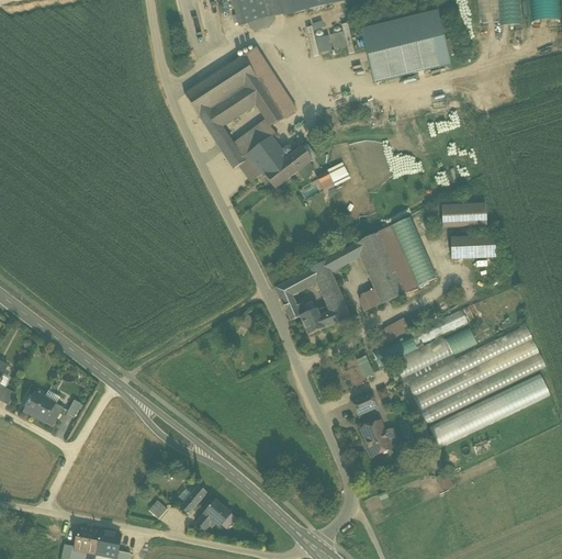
[(234,0),(240,23),(249,21),(272,15),(274,14),(270,0),(234,0)]
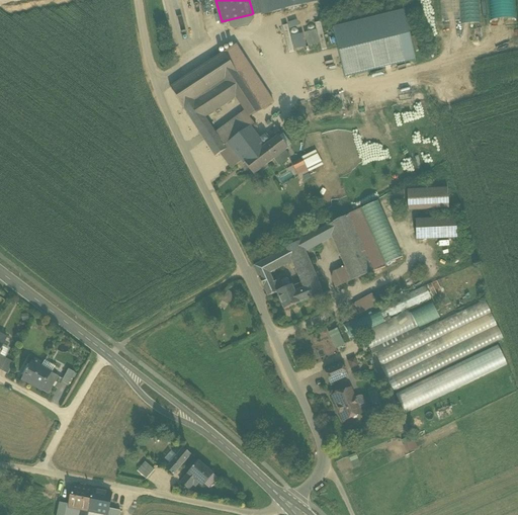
[(249,0),(253,13),(261,11),(258,0),(249,0)]
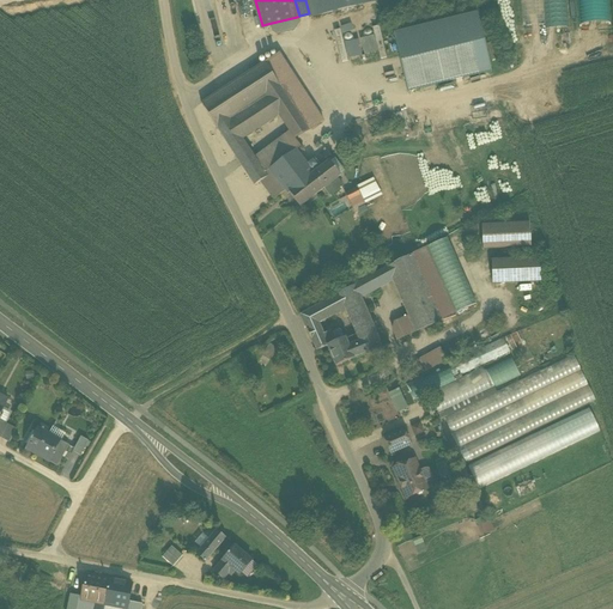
[(308,0),(311,14),(370,0),(308,0)]
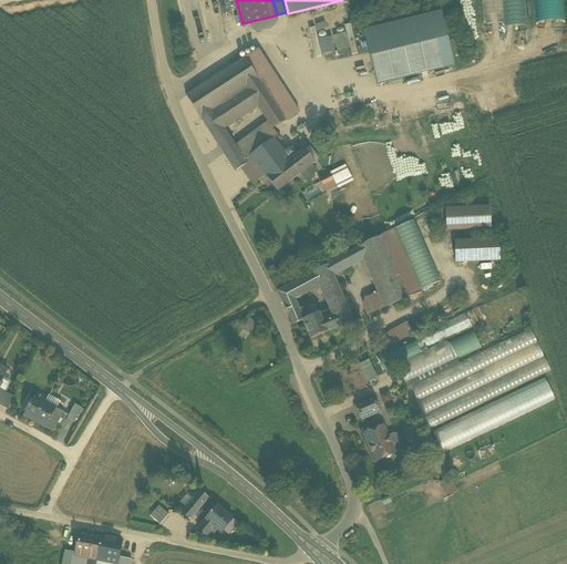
[(505,23),(526,22),(524,0),(481,0),(483,16),(496,14),(497,19),(505,19),(505,23)]
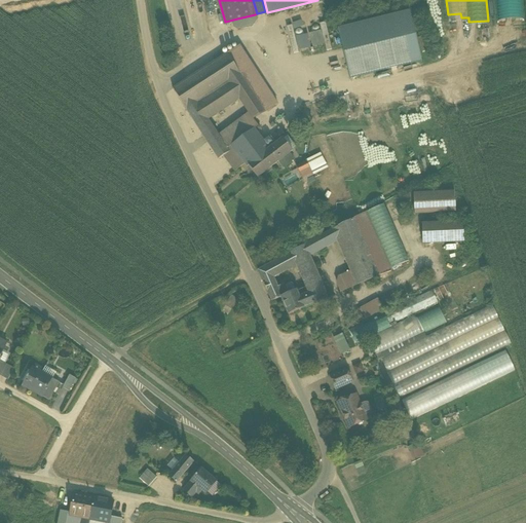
[(337,27),(349,76),(421,59),(409,8),(337,27)]
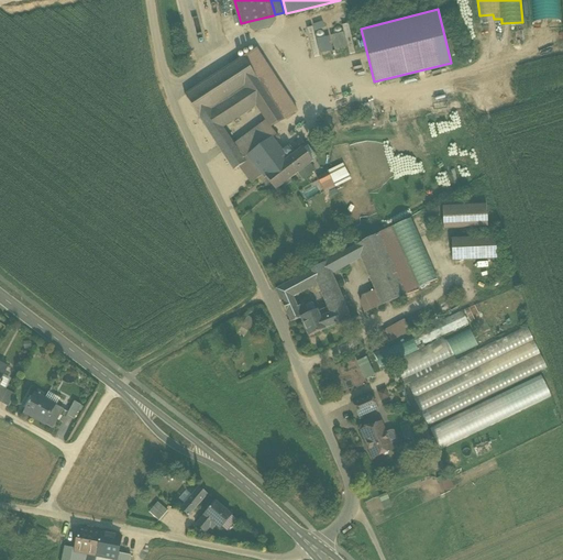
[(273,15),(250,21),(251,26),(254,29),(269,25),(274,19),(273,15)]
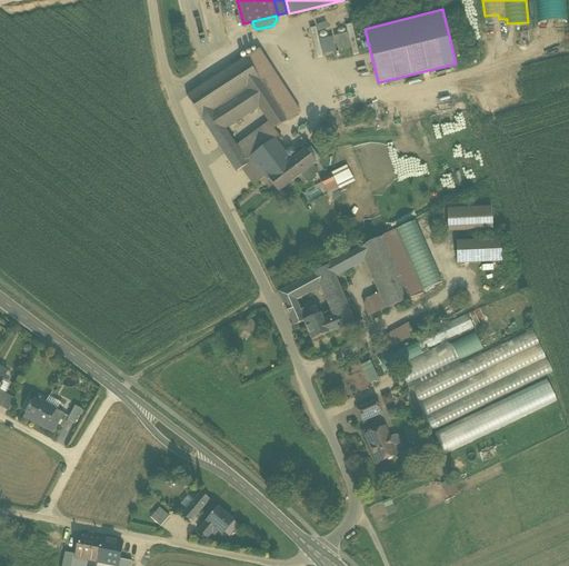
[(346,22),(348,30),(320,37),(318,23),(310,25),(317,53),(352,47),(353,51),(360,50),(355,20),(346,22)]
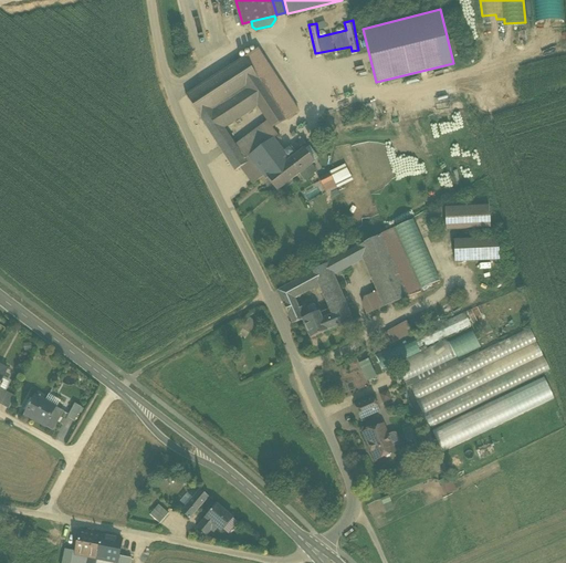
[(258,47),(244,55),(285,118),(299,110),(258,47)]
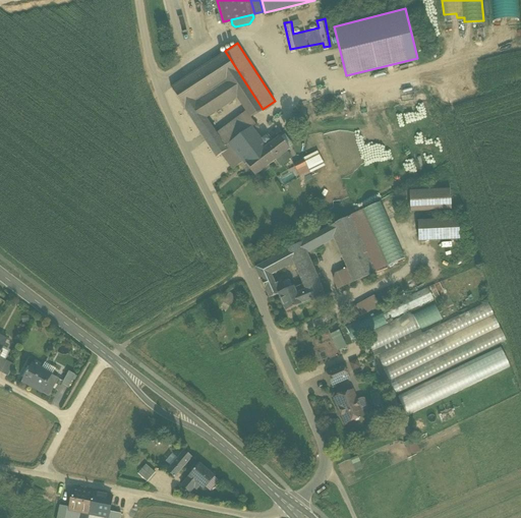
[(171,85),(201,132),(212,125),(206,116),(237,96),(245,109),(250,116),(250,115),(263,109),(225,51),(171,85)]
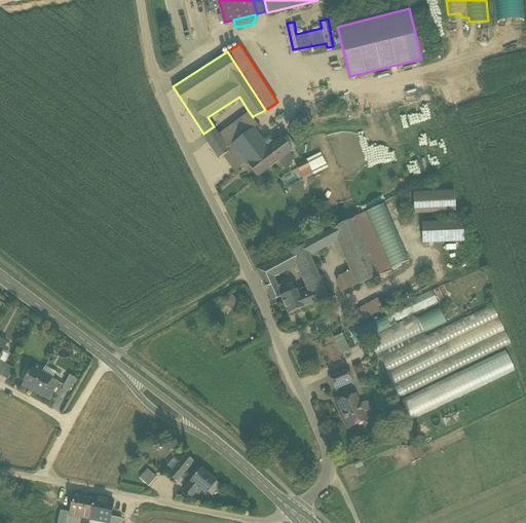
[(248,110),(218,133),(229,149),(233,146),(231,143),(254,125),(254,126),(258,123),(253,116),(253,117),(248,110)]
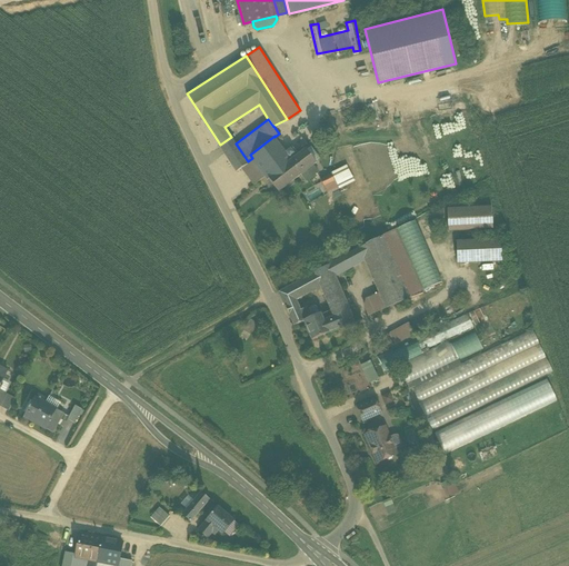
[(265,175),(267,178),(268,177),(268,176),(291,158),(275,137),(275,136),(250,155),(252,158),(265,175)]
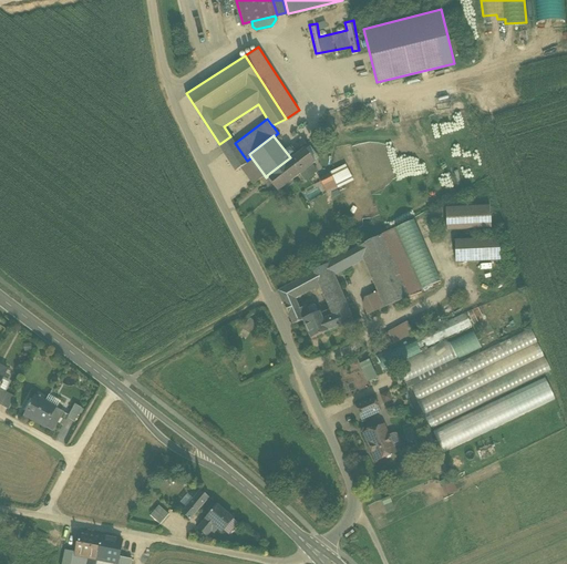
[(219,144),(224,151),(235,143),(230,136),(219,144)]
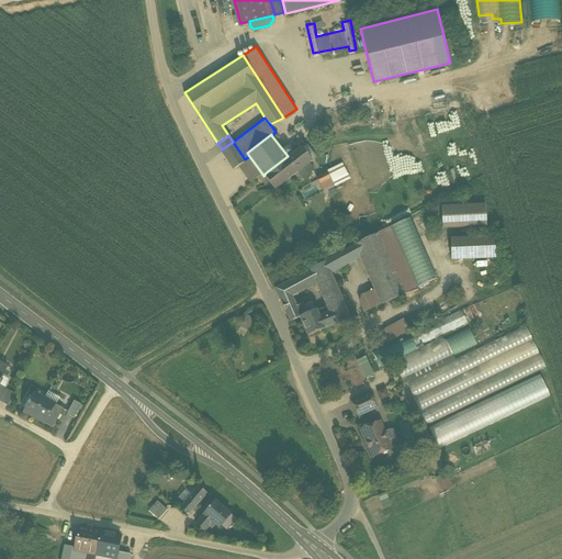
[(245,159),(233,142),(222,149),(233,167),(239,164),(245,159)]
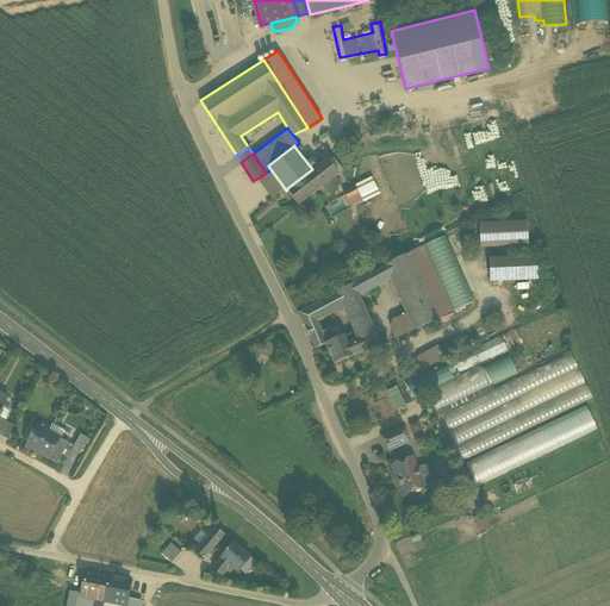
[(334,155),(328,158),(338,172),(343,168),(334,155)]
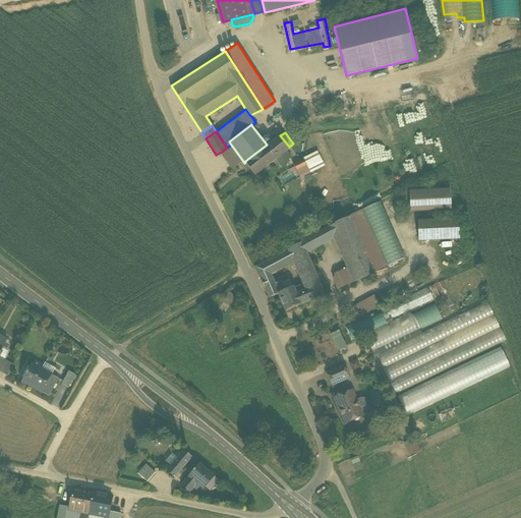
[(245,162),(254,173),(276,157),(287,149),(289,147),(280,135),(280,134),(267,145),(245,161),(245,162)]
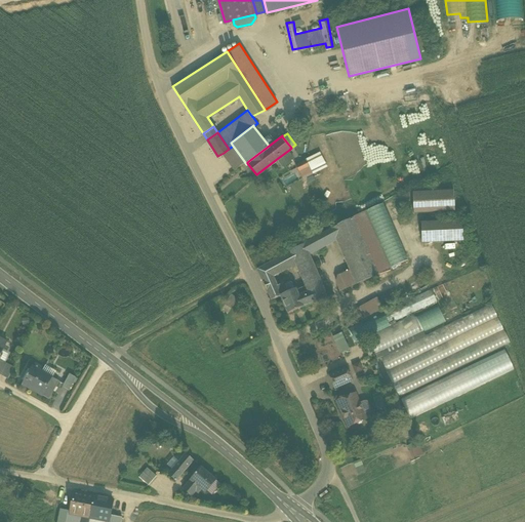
[(224,153),(235,168),(244,161),(233,146),(229,149),(224,153)]
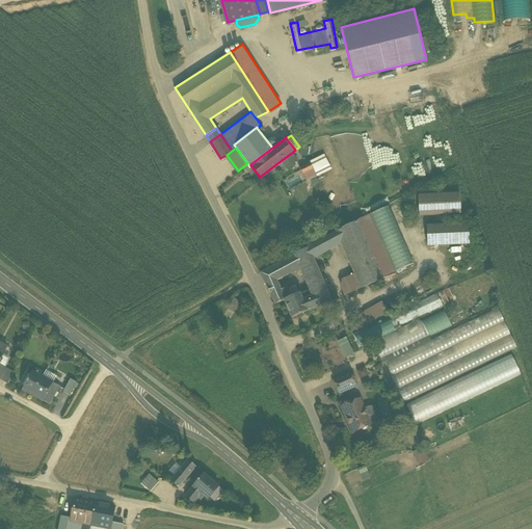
[(293,152),(282,160),(286,166),(297,158),(293,152)]
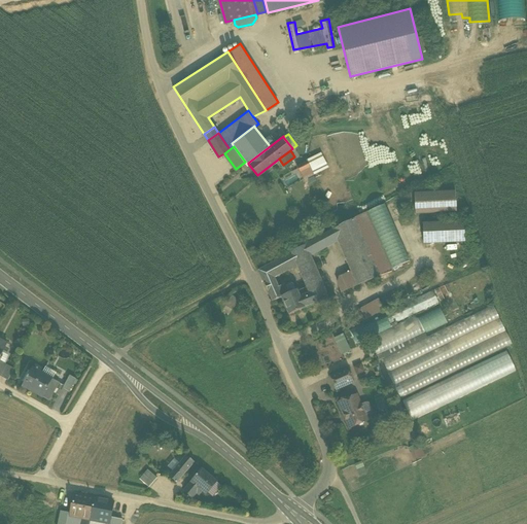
[(306,159),(307,160),(313,172),(314,173),(322,168),(315,153),(306,159)]
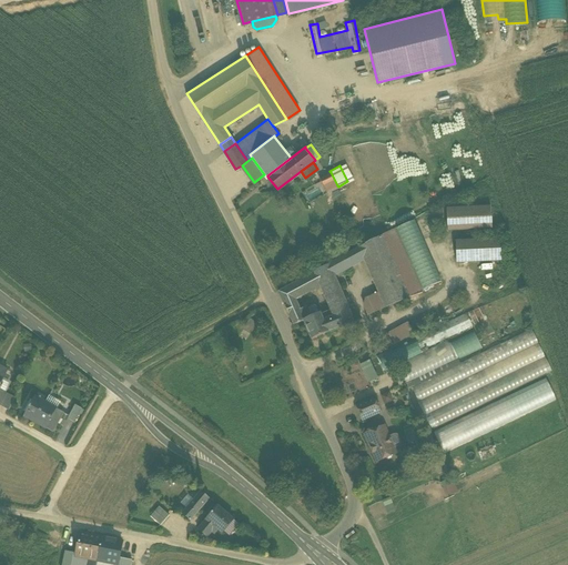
[(320,178),(326,191),(337,185),(331,172),(320,178)]
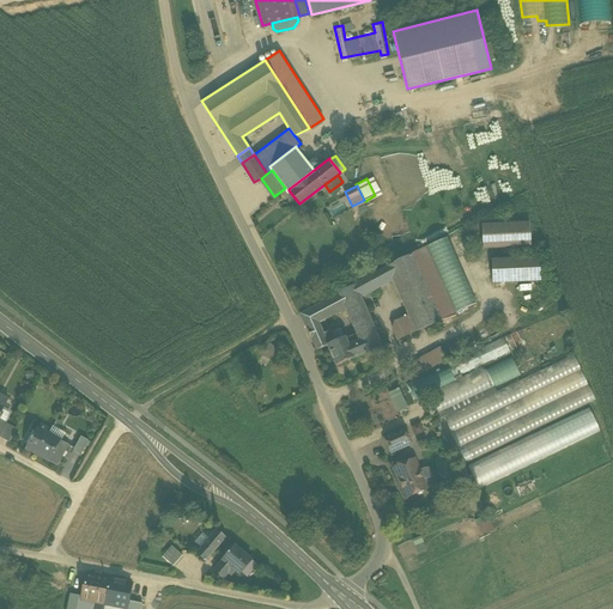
[(481,223),(483,247),(530,244),(529,220),(481,223)]
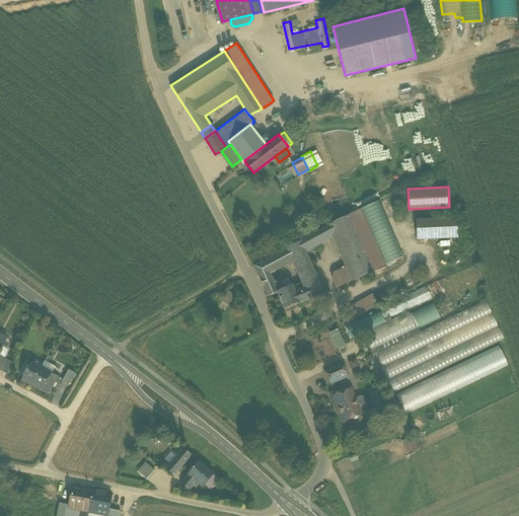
[(402,255),(389,225),(378,199),(362,207),(373,233),(385,263),(402,255)]
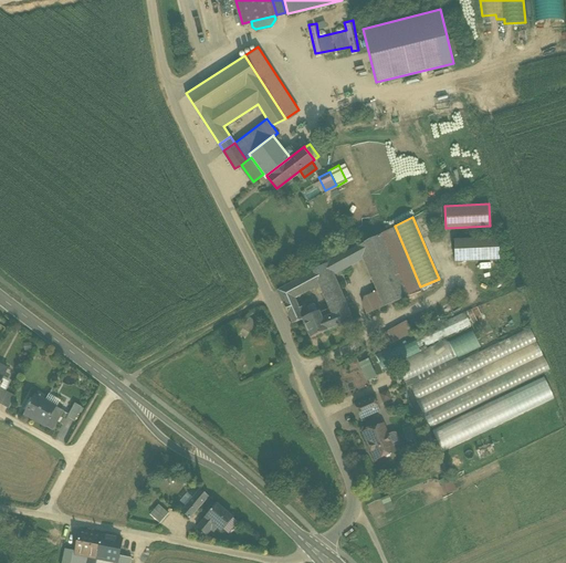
[(392,226),(380,232),(408,294),(420,290),(392,226)]
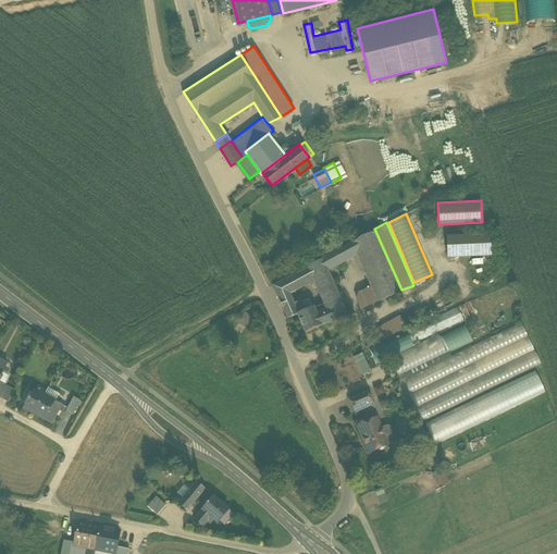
[(374,229),(351,241),(357,253),(371,286),(378,300),(401,290),(374,229)]
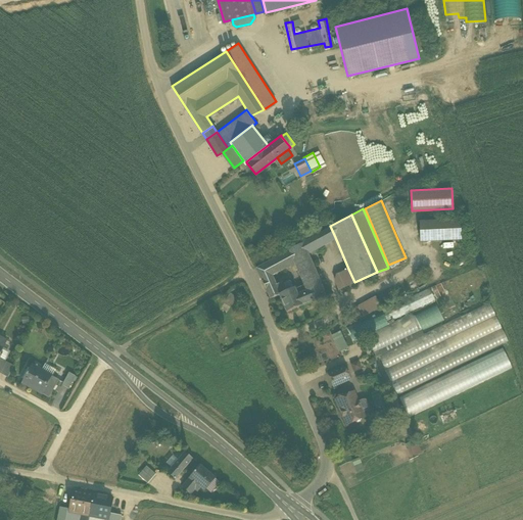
[(419,220),(420,240),(461,238),(460,218),(419,220)]
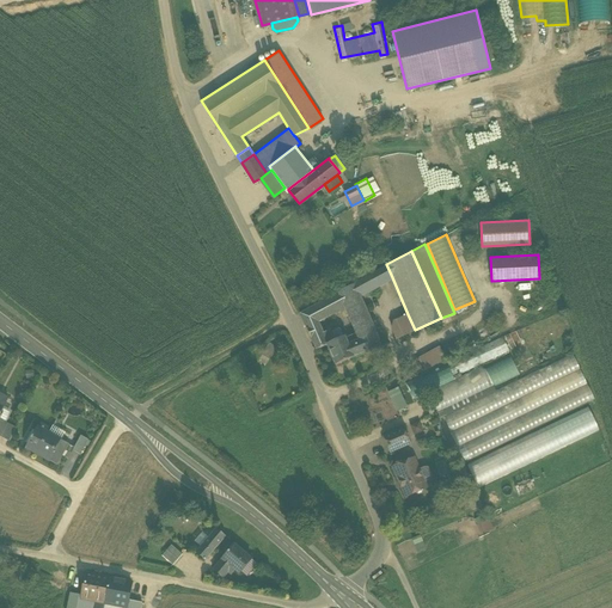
[(386,264),(354,282),(360,295),(392,277),(386,264)]
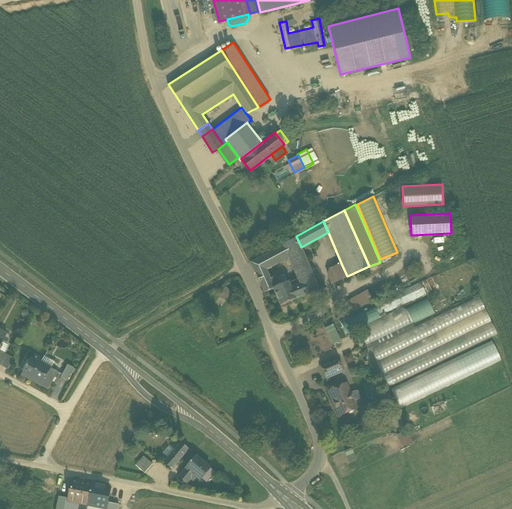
[(296,236),(282,243),(288,256),(299,283),(304,294),(319,288),(301,247),(296,236)]
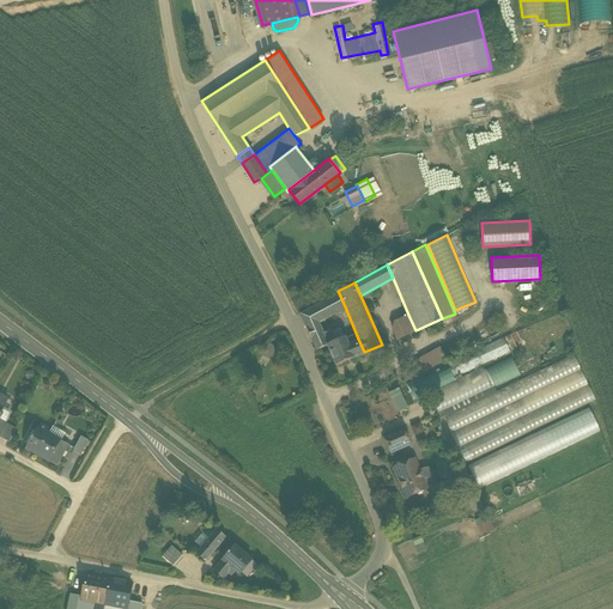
[(338,291),(311,305),(319,321),(345,306),(338,291)]
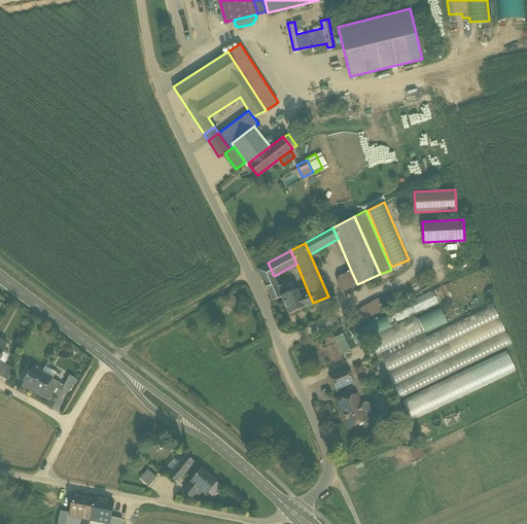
[(257,269),(264,282),(275,278),(274,276),(268,263),(257,269)]
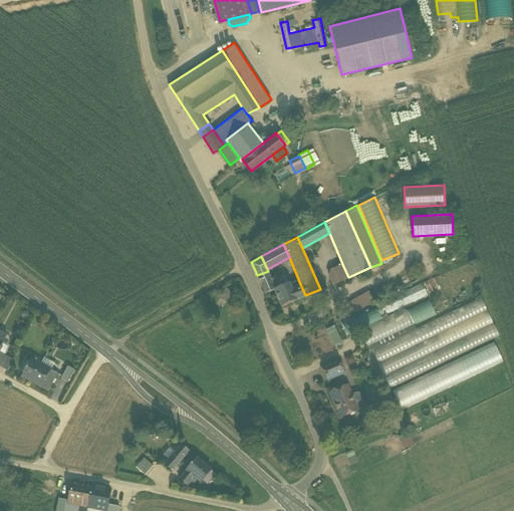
[(332,283),(348,277),(342,264),(332,267),(330,278),(332,283)]
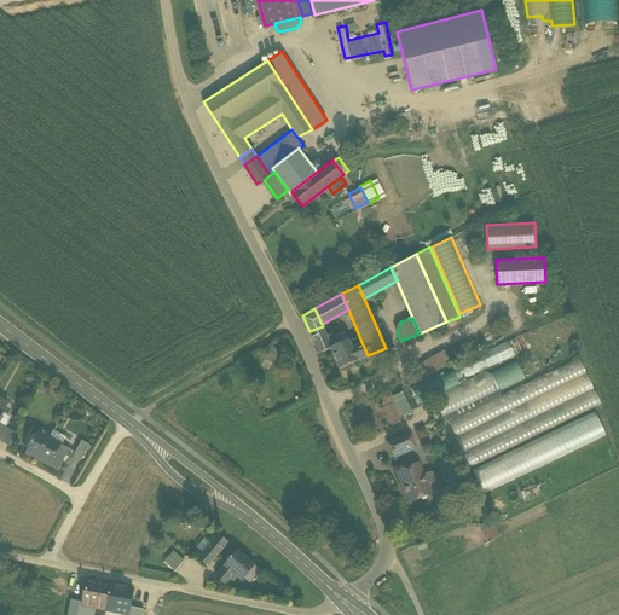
[(327,335),(323,326),(310,331),(314,342),(327,336),(327,335)]
